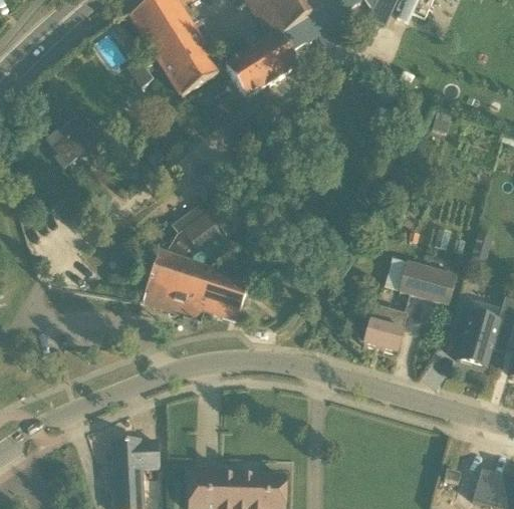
[(220,70),(178,4),(175,0),(149,0),(129,13),(178,95),(220,70)]
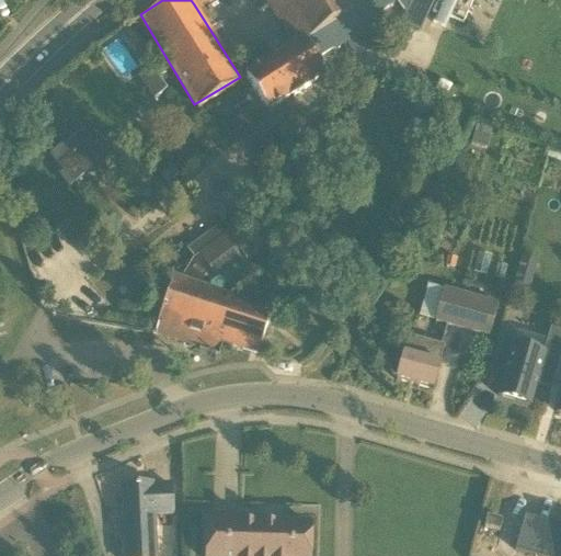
[(268,0),(295,41),(331,18),(348,8),(343,0),(268,0)]
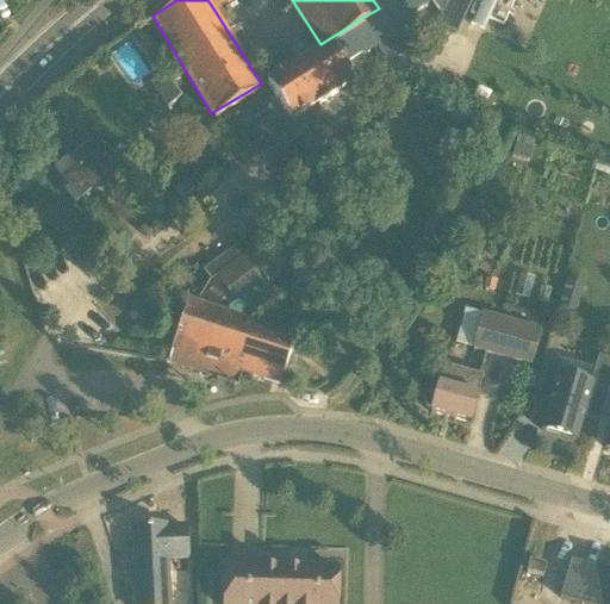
[(467,14),(487,24),(498,0),(429,0),(424,10),(461,27),(467,14)]
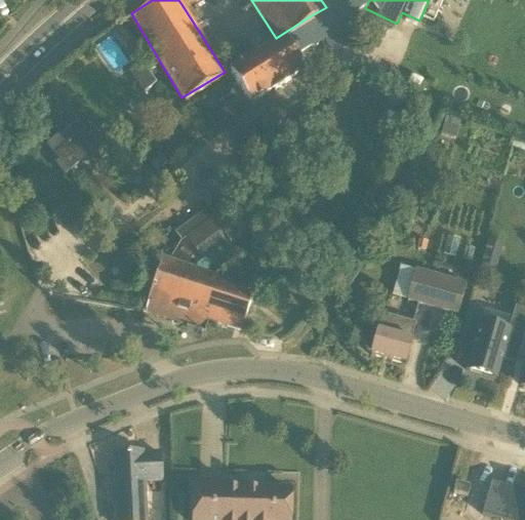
[(326,7),(310,16),(322,36),(331,50),(349,39),(337,21),(328,5),(326,7)]
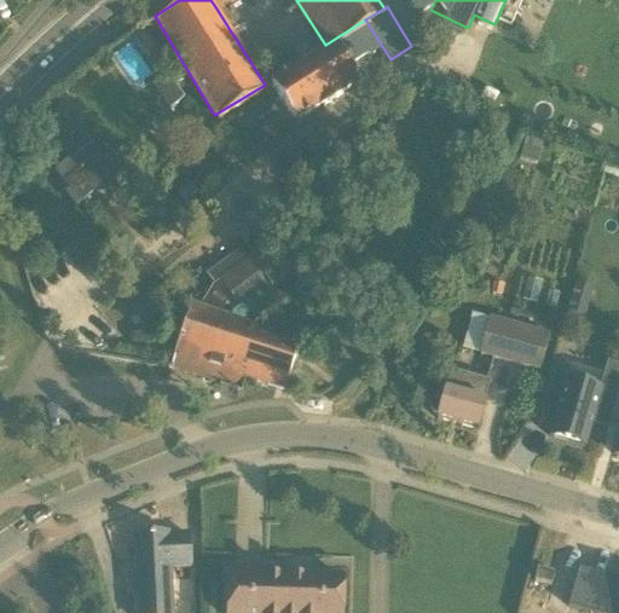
[(370,48),(380,42),(365,19),(325,45),(271,79),(295,116),(359,77),(347,58),(369,45),(370,48)]
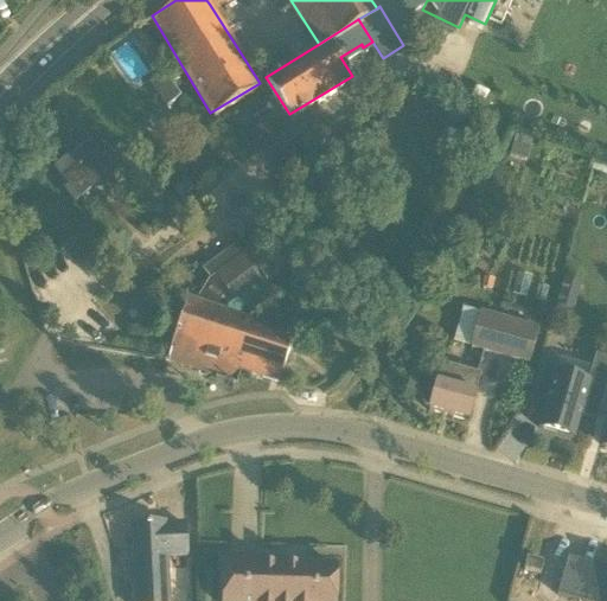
[(530,142),(513,138),(510,151),(526,155),(530,142)]
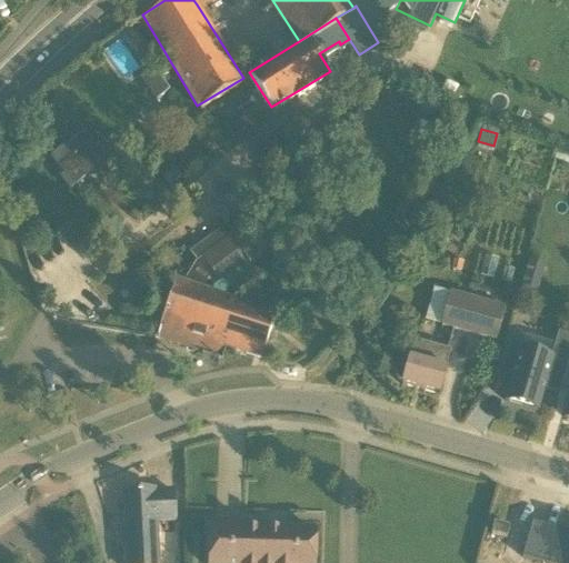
[(75,182),(91,168),(90,167),(95,162),(96,164),(108,154),(92,134),(58,162),(75,182)]
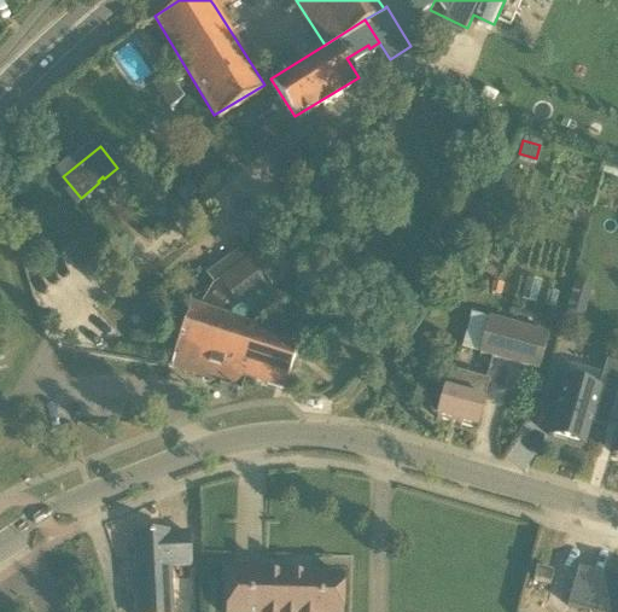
[(197,169),(176,186),(184,196),(204,179),(197,169)]
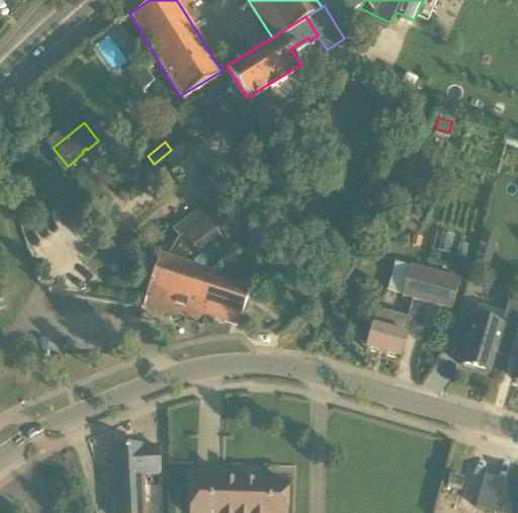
[(238,322),(251,280),(192,261),(200,252),(192,242),(238,209),(247,222),(259,215),(247,198),(237,206),(229,196),(179,235),(167,253),(159,250),(146,303),(201,321),(203,312),(238,322)]
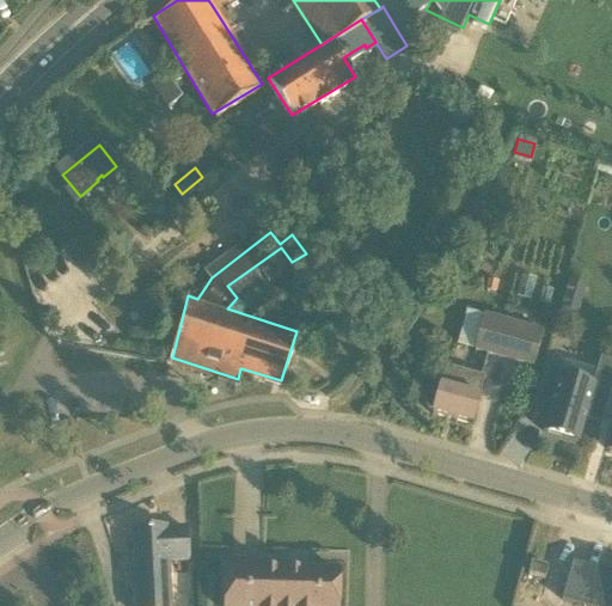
[(569,274),(561,303),(579,307),(587,279),(569,274)]
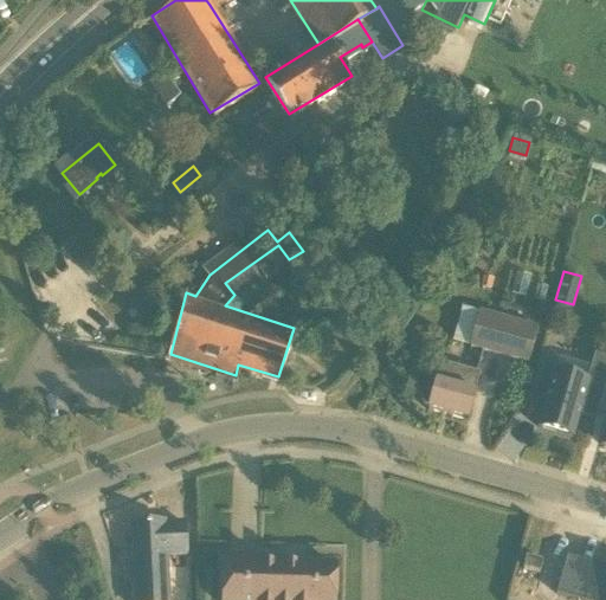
[(479,305),(479,308),(470,340),(527,355),(536,322),(479,305)]
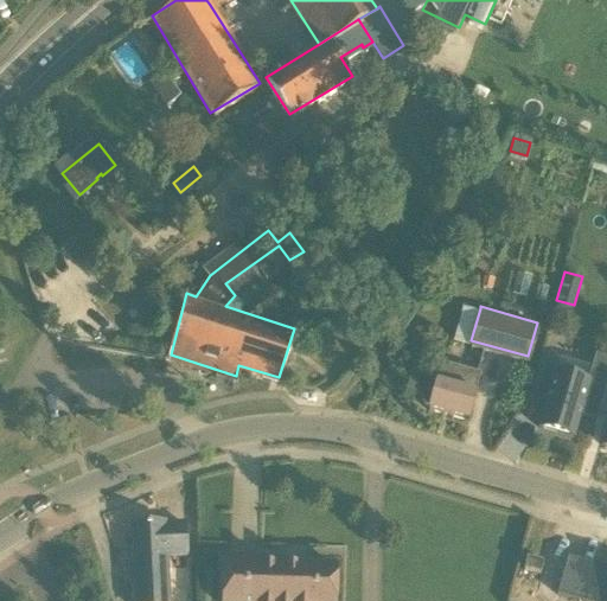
[(555,368),(540,423),(573,433),(580,410),(595,415),(606,375),(606,344),(588,339),(577,375),(555,368)]
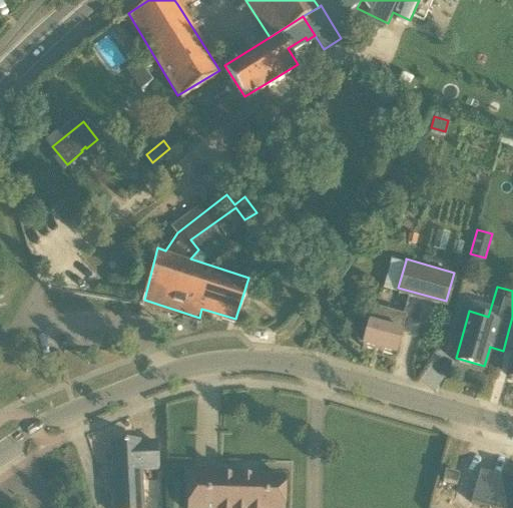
[(359,339),(363,342),(363,343),(395,352),(402,328),(401,328),(405,312),(374,303),(372,308),(368,323),(364,323),(359,324),(356,328),(355,332),(356,336),(359,339)]
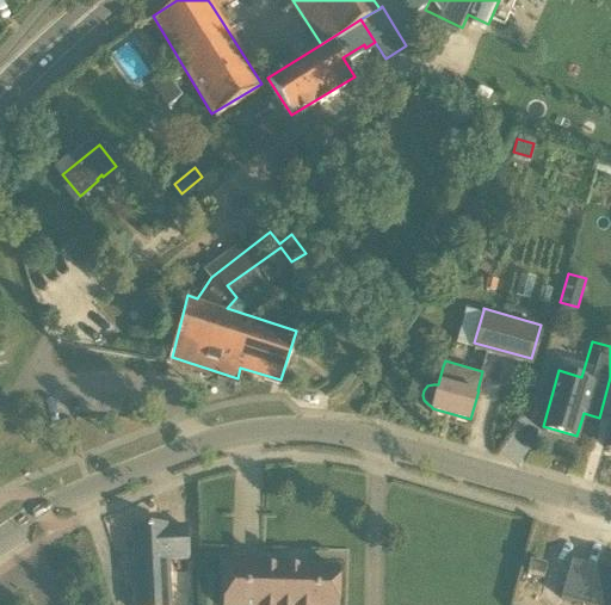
[(185,523),(166,523),(133,524),(136,604),(168,604),(167,557),(187,556),(185,523)]
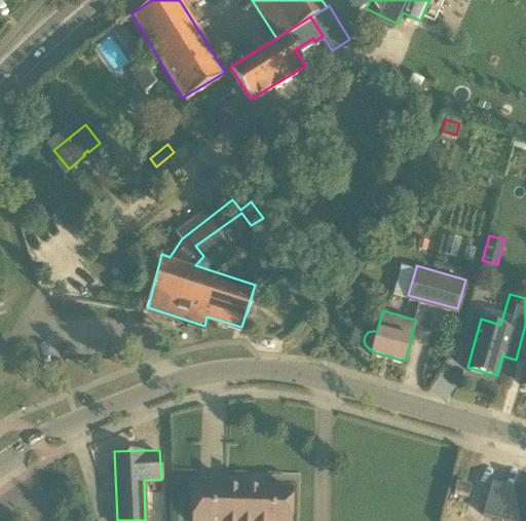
[(525,520),(525,486),(492,477),(483,509),(525,520)]
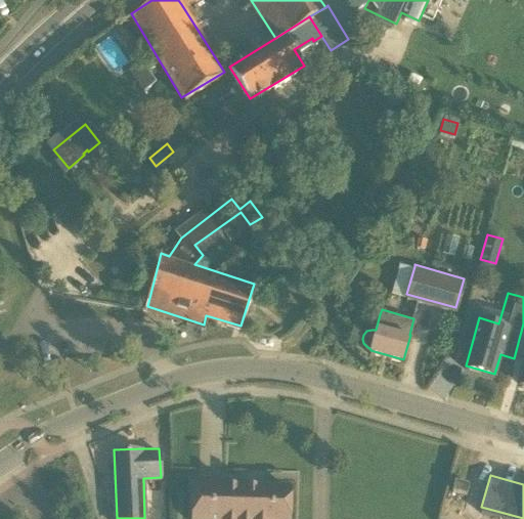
[(288,518),(290,485),(229,483),(229,478),(193,477),(191,518),(288,518)]
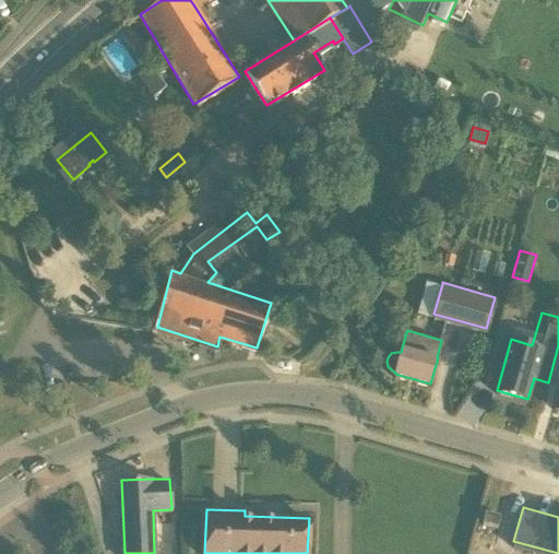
[(497,525),(500,514),(485,509),(483,520),(497,525)]
